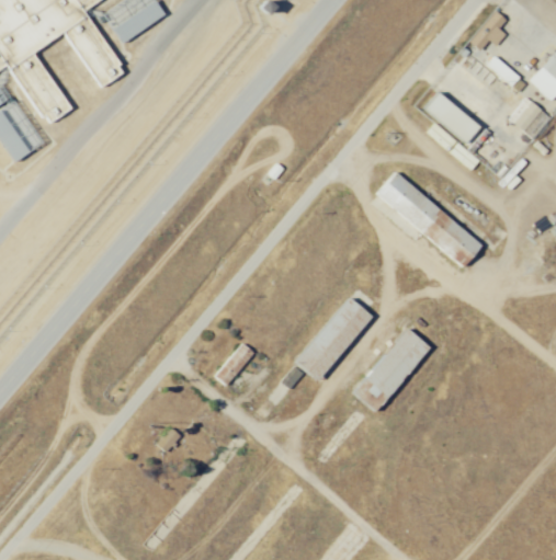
[(101,0),(86,11),(123,64),(118,67),(123,72),(103,87),(65,30),(34,53),(72,109),(50,122),(46,114),(43,116),(8,65),(0,69),(0,0),(101,0)]
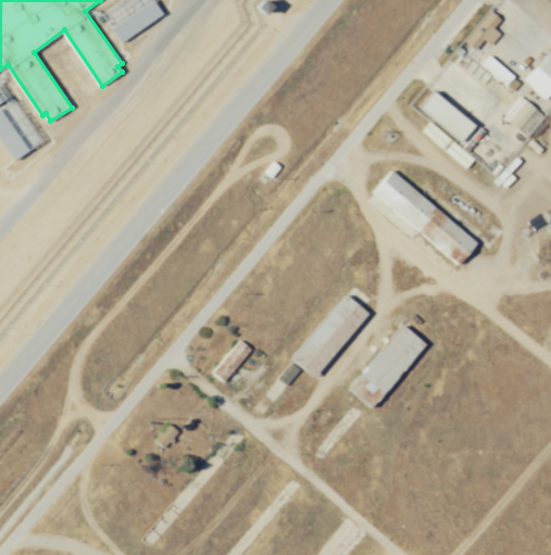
[(125,0),(104,13),(123,42),(164,16),(154,0),(125,0)]
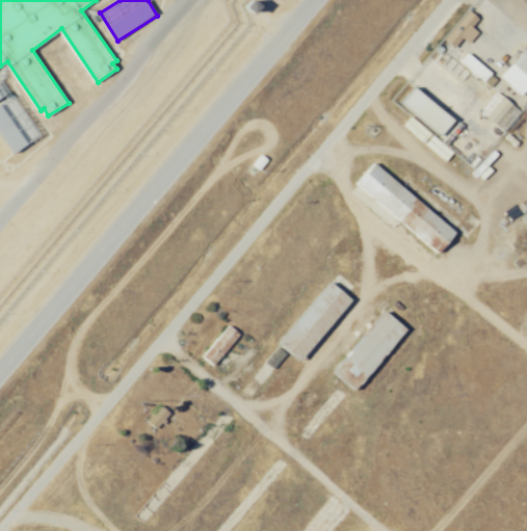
[(256,0),(259,2),(253,10),(244,4),(247,0),(256,0)]
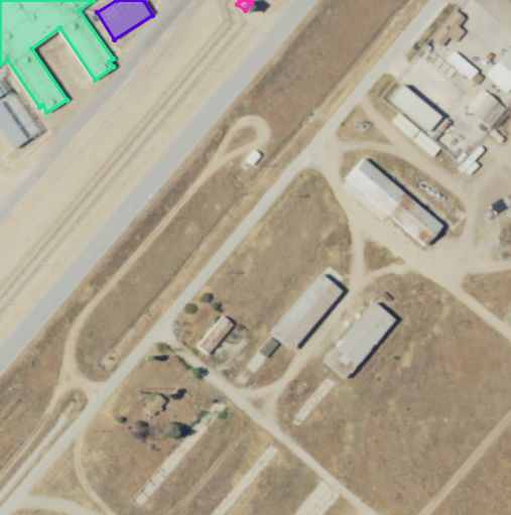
[(453,38),(459,43),(468,32),(462,26),(468,19),(457,10),(433,38),(444,47),(453,38)]
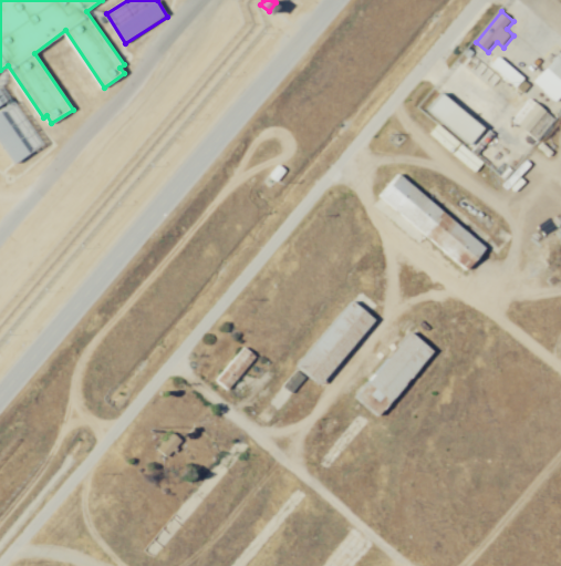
[(560,55),(536,82),(559,102),(560,101),(560,55)]
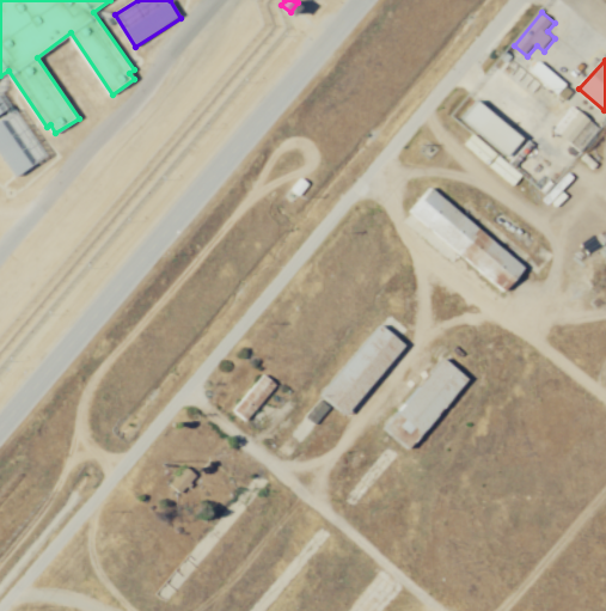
[(533,73),(562,95),(570,84),(540,62),(533,73)]
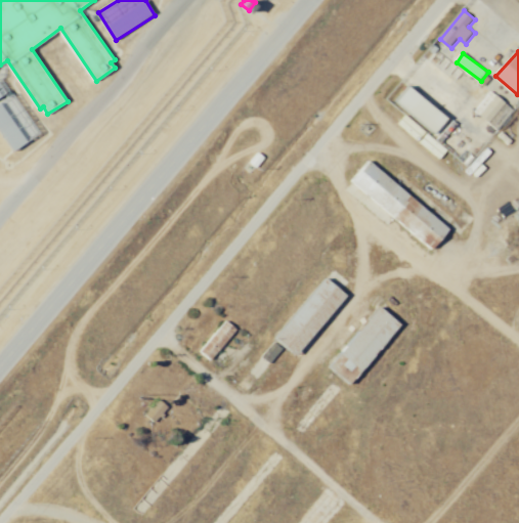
[(438,134),(449,119),(408,88),(397,103),(438,134)]
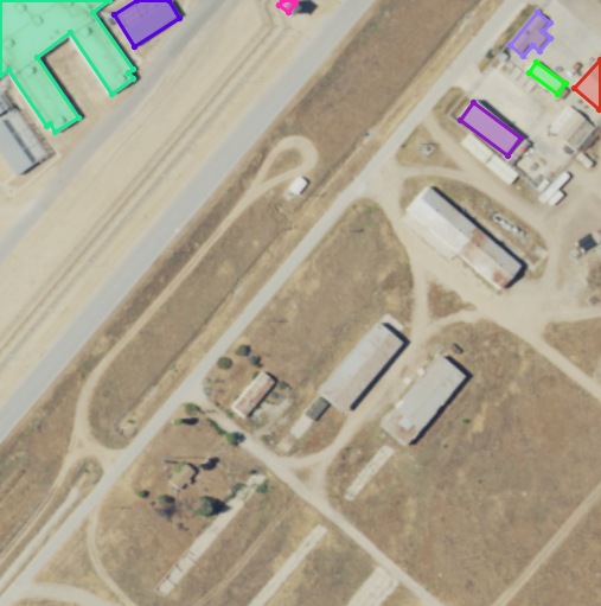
[(598,128),(573,108),(554,132),(580,152),(598,128)]
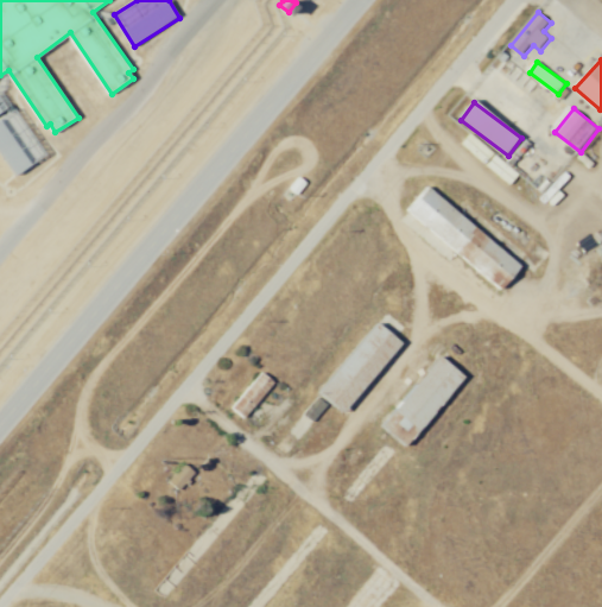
[(523,266),(430,187),(410,212),(502,290),(523,266)]
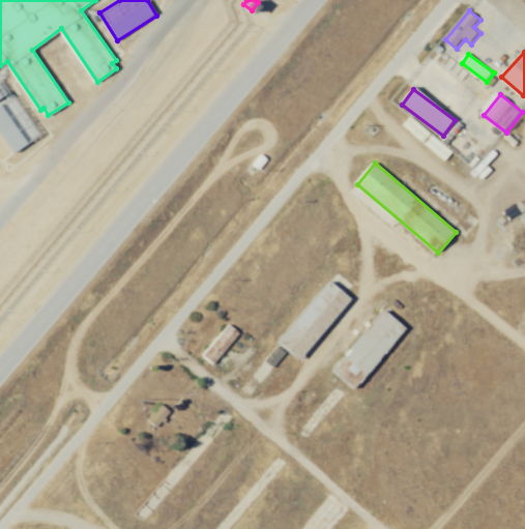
[(301,361),(352,298),(330,281),(280,344),(301,361)]
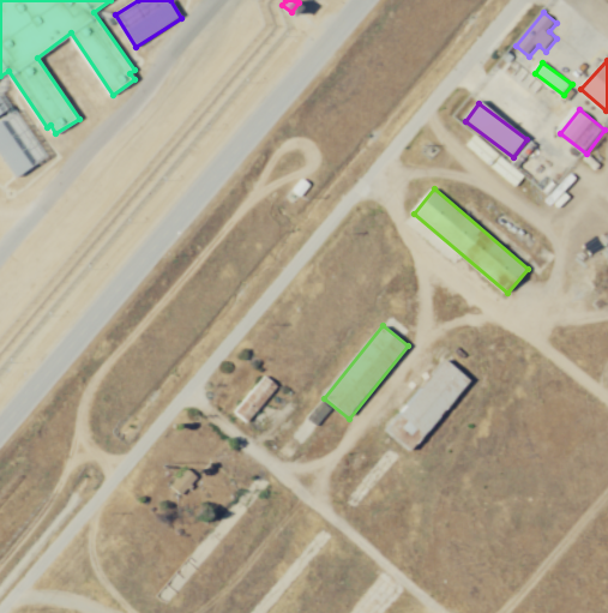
[(387,431),(411,451),(471,380),(446,360),(387,431)]
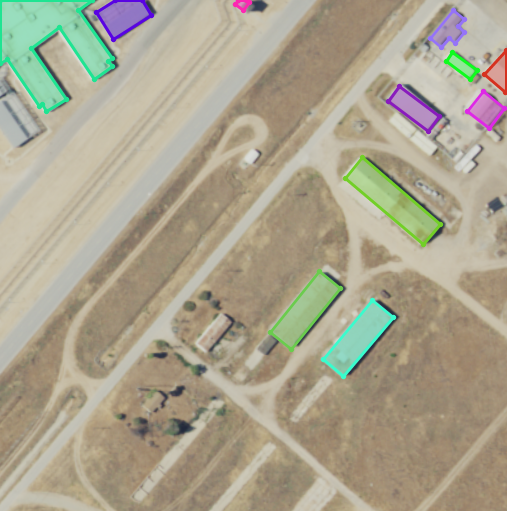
[(197,342),(209,354),(236,325),(224,313),(197,342)]
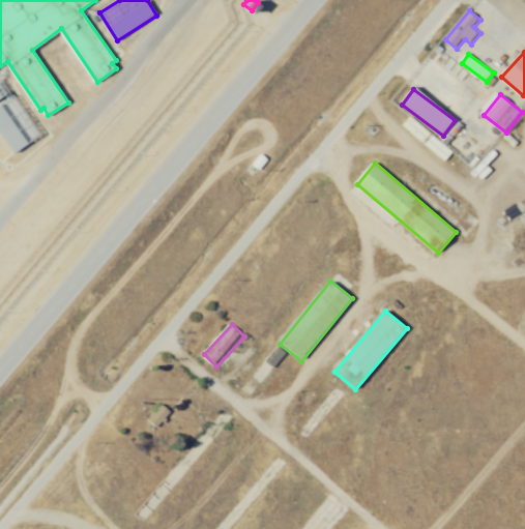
[(149,419),(159,429),(174,413),(164,404),(149,419)]
